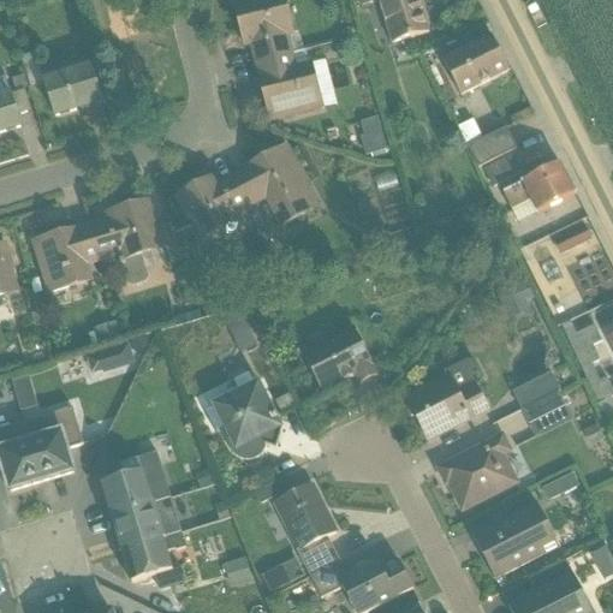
[(380,0),(391,40),(442,25),(435,0),(380,0)]
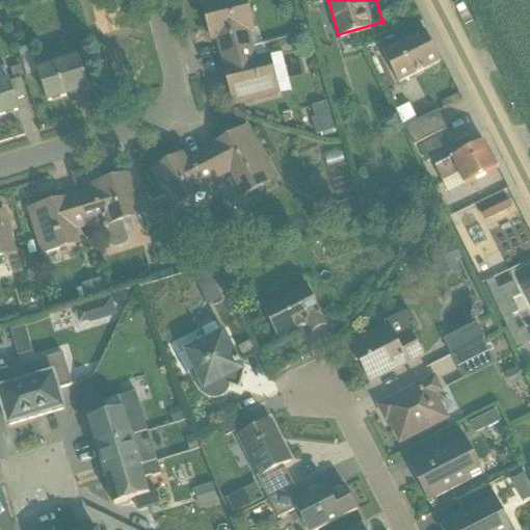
[(216,36),(221,54),(258,44),(246,4),(203,16),(209,38),(216,36)]
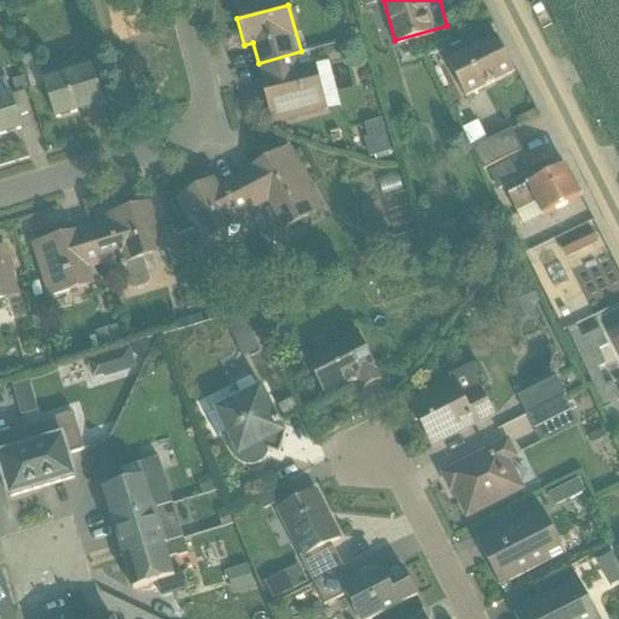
[(464,94),(515,69),(497,33),(447,56),(464,94)]
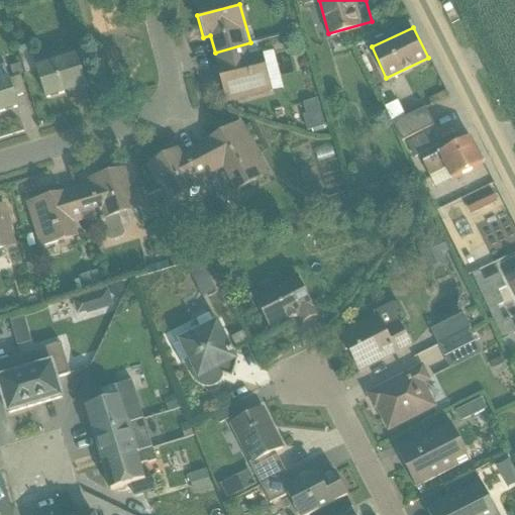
[(227,103),(274,90),(265,54),(254,57),(250,42),(215,53),(220,74),(219,74),(227,103)]
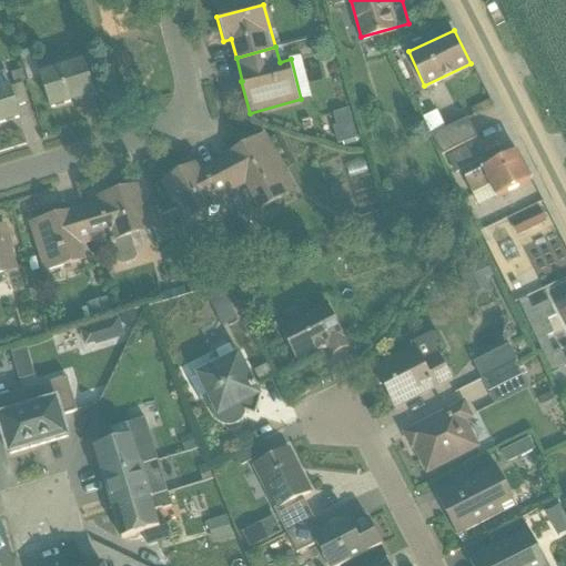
[(49,105),(93,91),(81,54),(38,68),(49,105)]
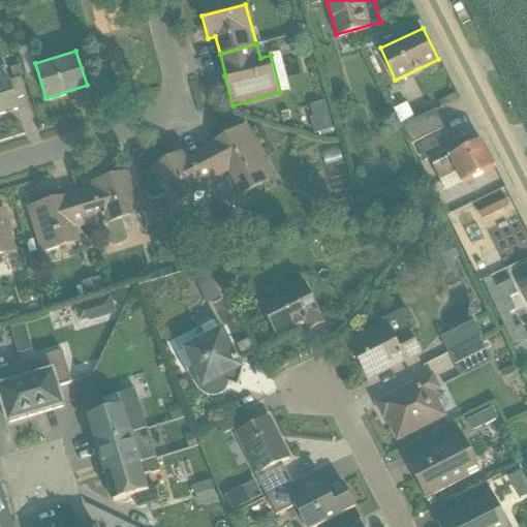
[(0,110),(18,104),(4,63),(0,64),(0,110)]
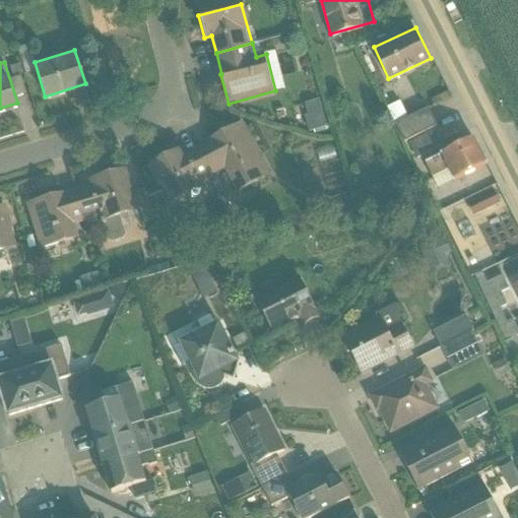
[(322,103),(325,132),(341,130),(338,102),(322,103)]
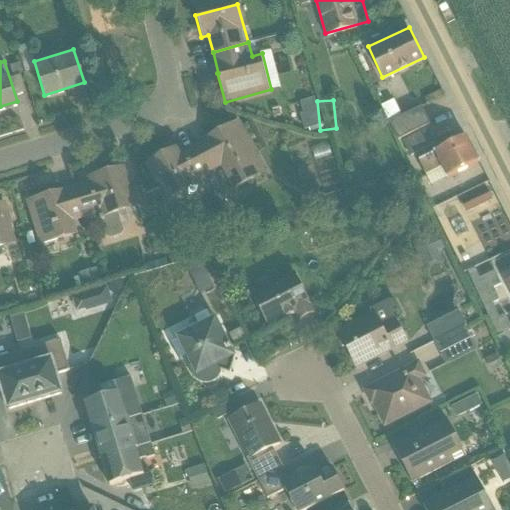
[(404,123),(418,116),(411,102),(397,108),(404,123)]
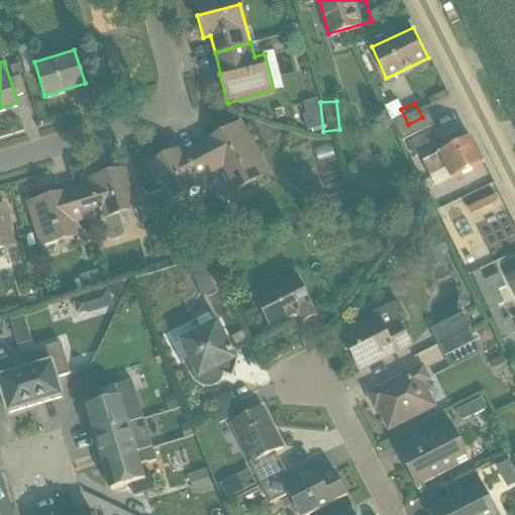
[(235,188),(268,171),(239,117),(206,134),(210,141),(196,148),(206,168),(220,160),(235,188)]
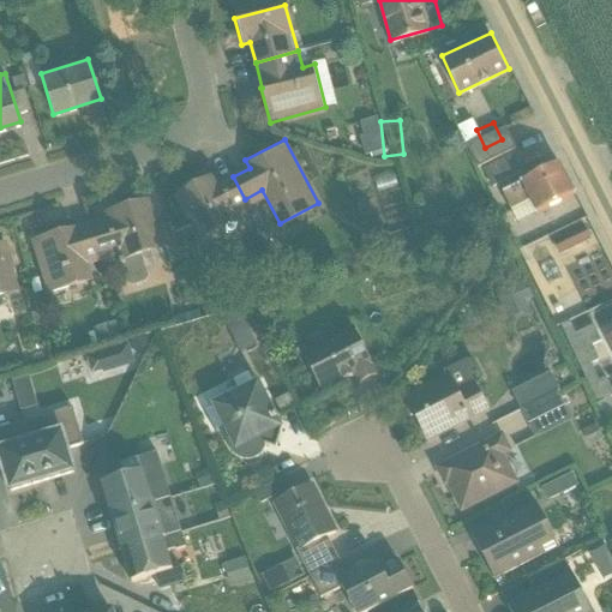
[(521,216),(576,187),(559,156),(504,185),(521,216)]
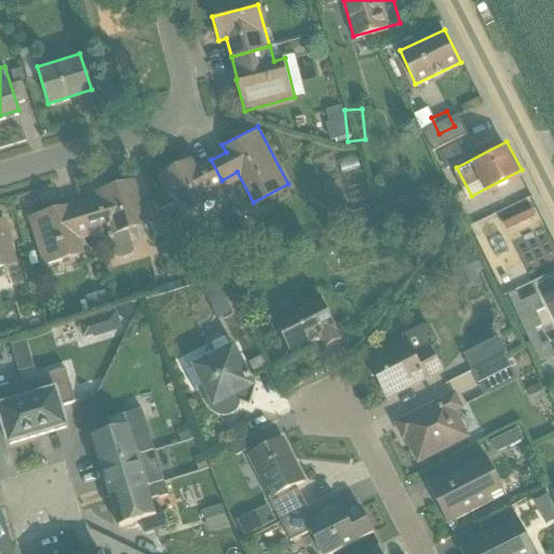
[(370,151),(355,154),(359,170),(375,165),(370,151)]
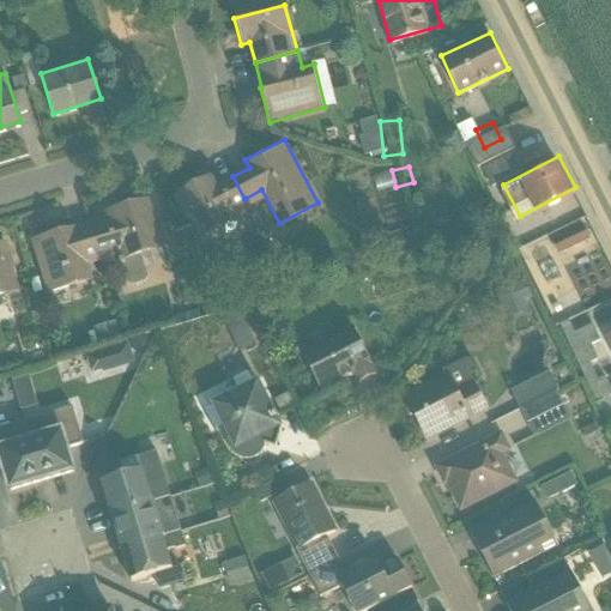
[(244,199),(233,176),(221,182),(215,169),(174,191),(199,237),(233,219),(227,209),(244,199)]
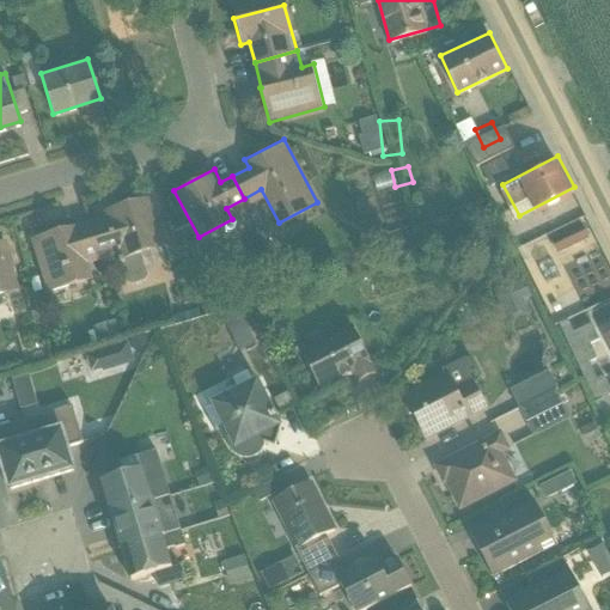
[(114,230),(96,236),(103,257),(119,252),(120,257),(159,245),(145,196),(108,207),(114,230)]
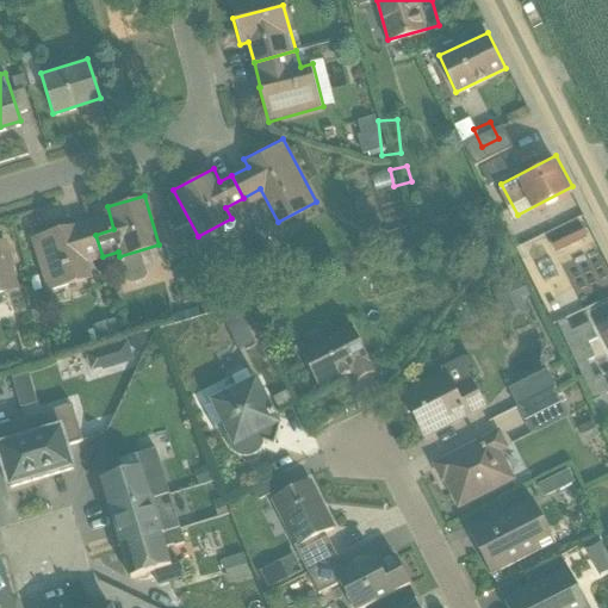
[(458,240),(473,235),(469,217),(453,221),(458,240)]
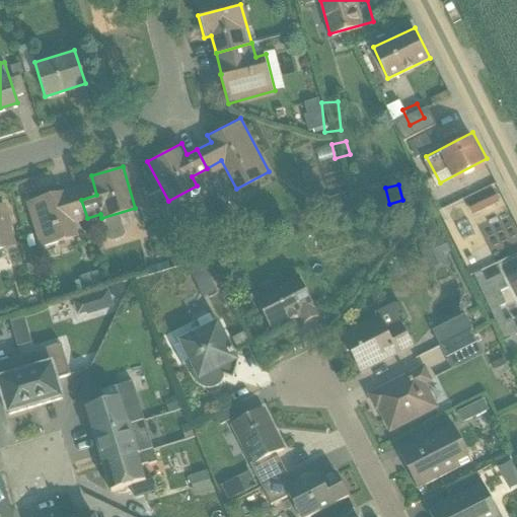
[(26,200),(40,244),(76,234),(72,222),(87,218),(81,200),(64,204),(60,191),(26,200)]
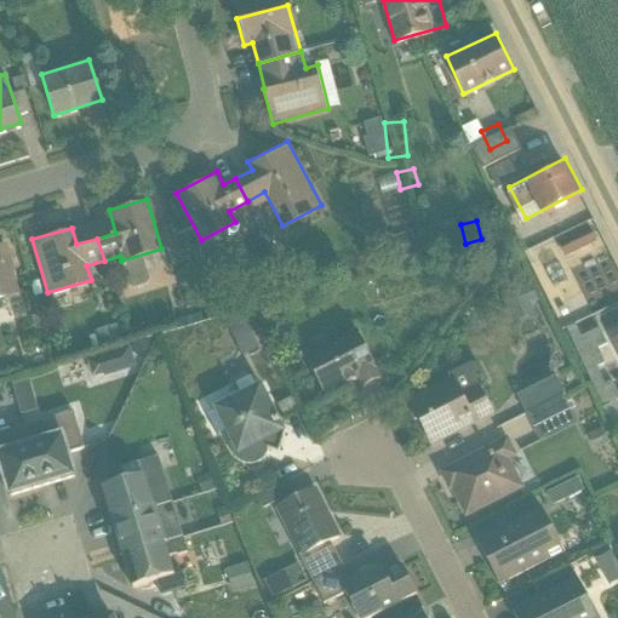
[(435,230),(415,233),(417,256),(436,253),(435,230)]
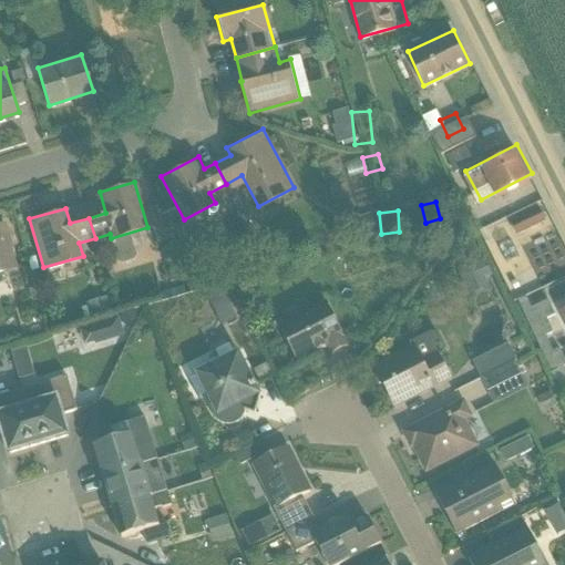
[(0,270),(19,266),(7,219),(0,221),(0,270)]
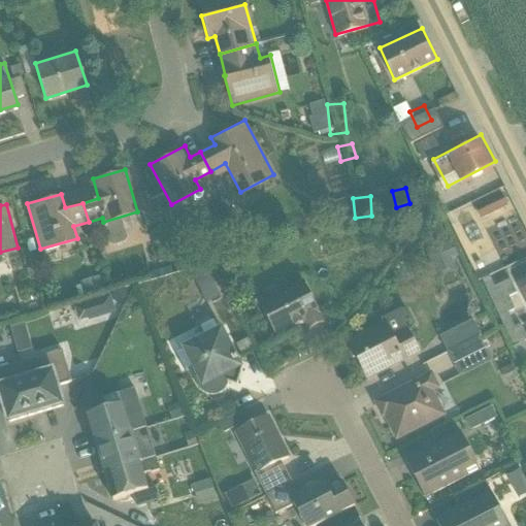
[(91,280),(92,294),(120,292),(118,277),(91,280)]
